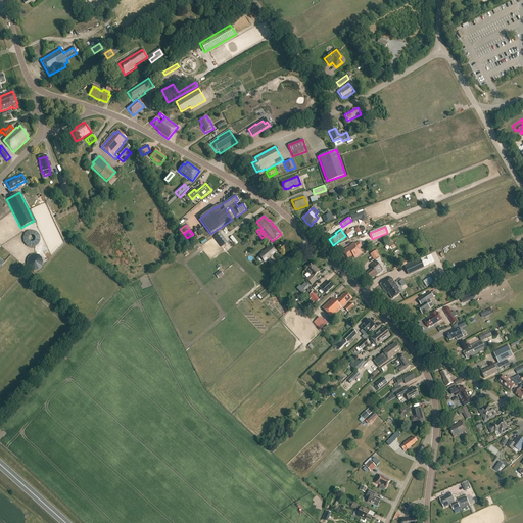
[(354,258),(362,253),(359,249),(362,246),(359,242),(355,245),(353,243),(347,248),(344,250),(345,251),(343,253),(348,259),(352,255),(354,258)]
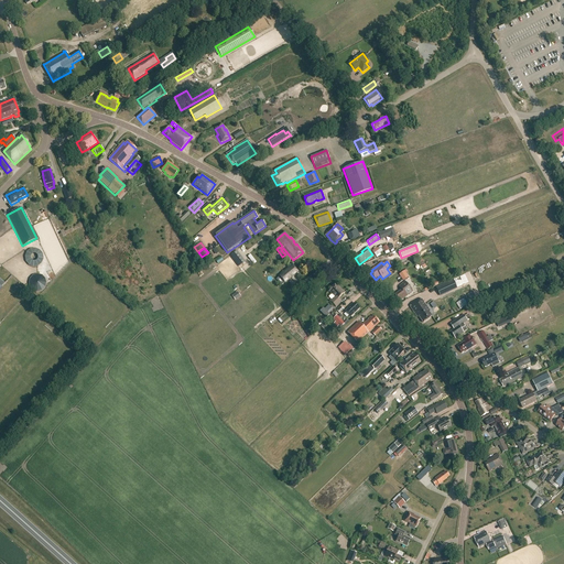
[(279,275),(285,284),(300,272),(293,264),(279,275)]
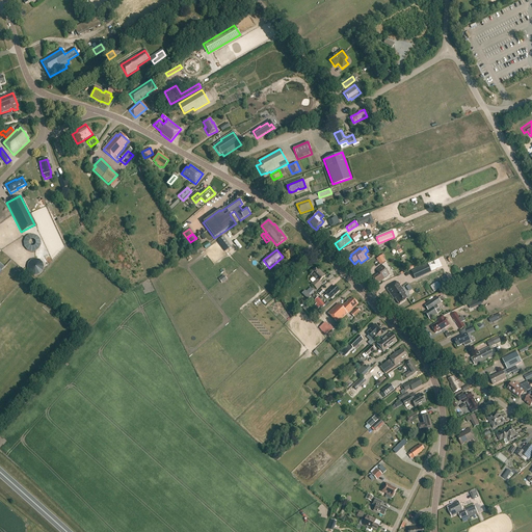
[(382,254),(376,258),(380,264),(386,261),(383,257),(384,256),(382,254)]
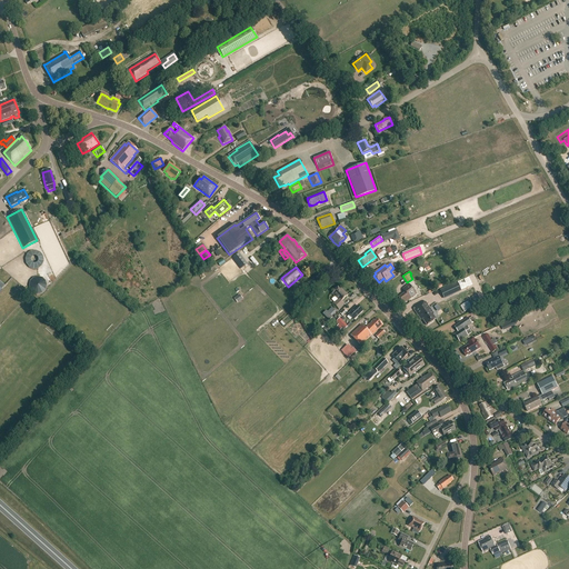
[(457,282),(439,290),(443,298),(460,290),(457,282)]
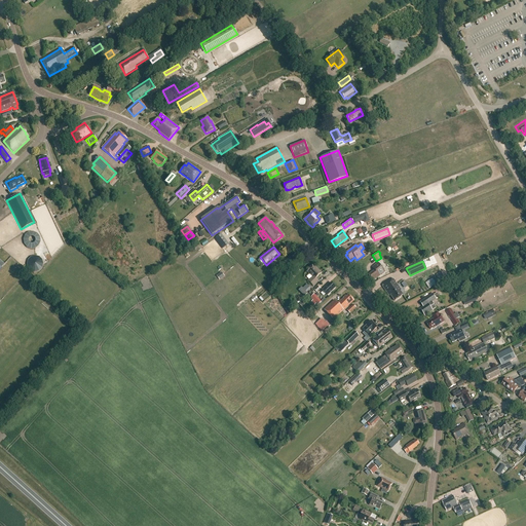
[(368,275),(373,282),(385,272),(379,265),(378,263),(372,267),(375,270),(368,275)]
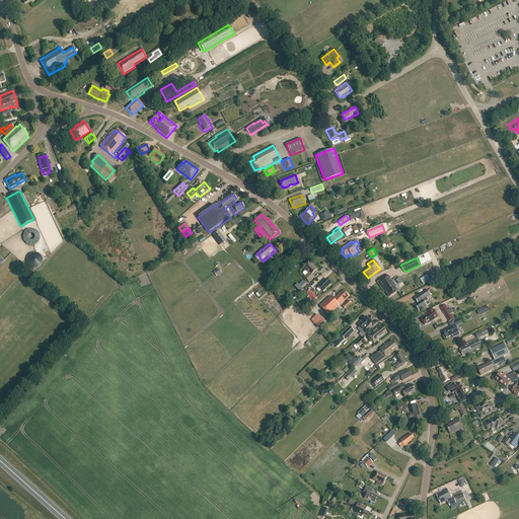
[(304,278),(309,283),(314,278),(311,275),(317,270),(309,262),(302,268),(308,274),(304,278)]
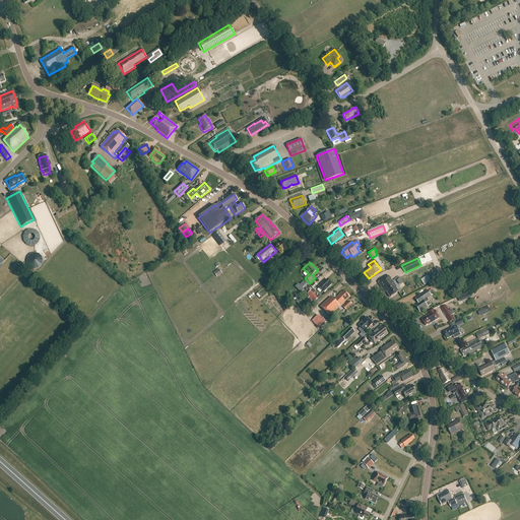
[(413,273),(407,276),(411,282),(416,278),(413,273)]
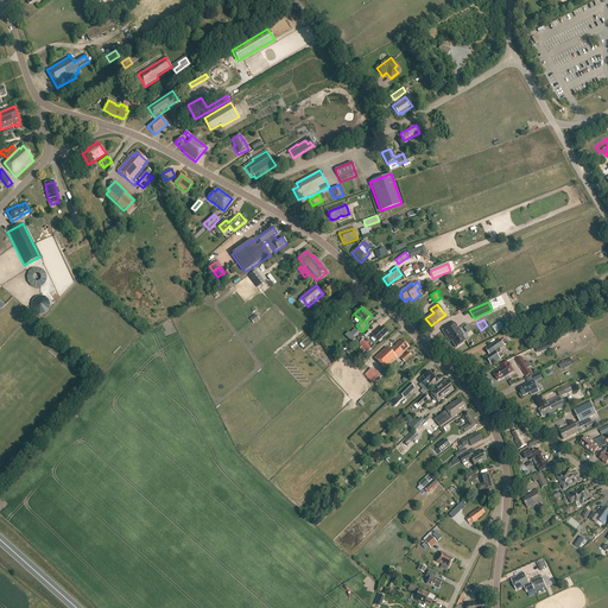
[(454,323),(442,331),(450,342),(451,341),(456,348),(466,342),(462,337),(463,336),(458,328),(457,329),(456,327),(457,327),(454,323)]
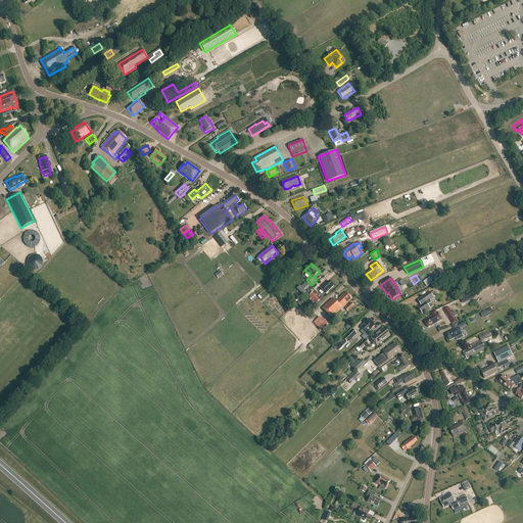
[(321,289),(325,294),(331,288),(330,288),(333,286),(329,281),(321,289)]
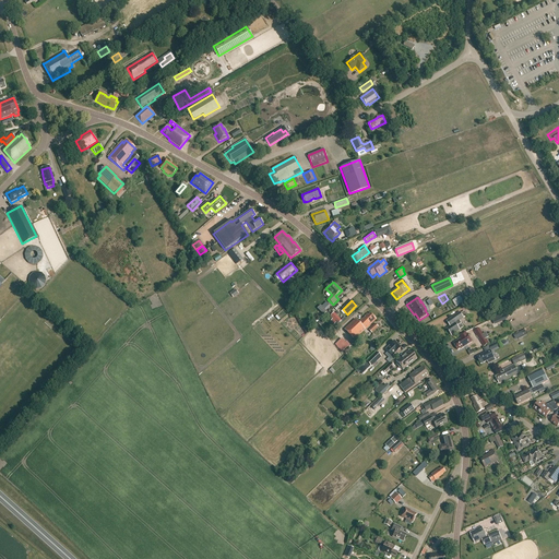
[(460,321),(464,318),(460,312),(447,321),(451,326),(448,329),(452,335),(460,330),(464,328),(462,323),(460,321)]
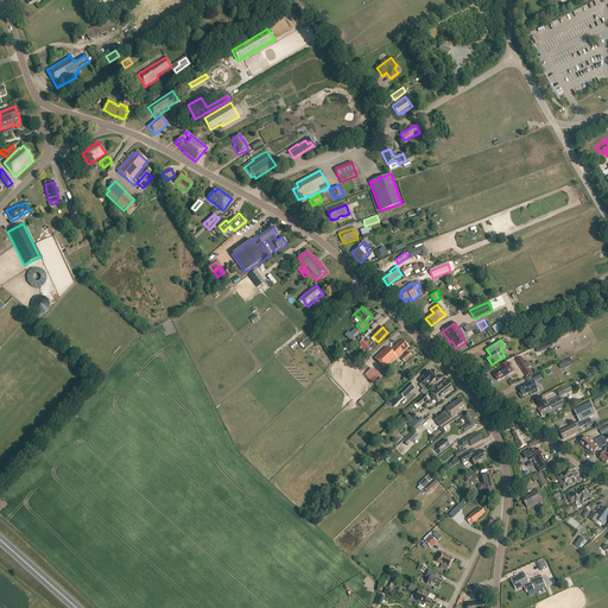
[(360,349),(363,353),(366,352),(367,353),(371,350),(363,341),(359,344),(362,347),(360,349)]
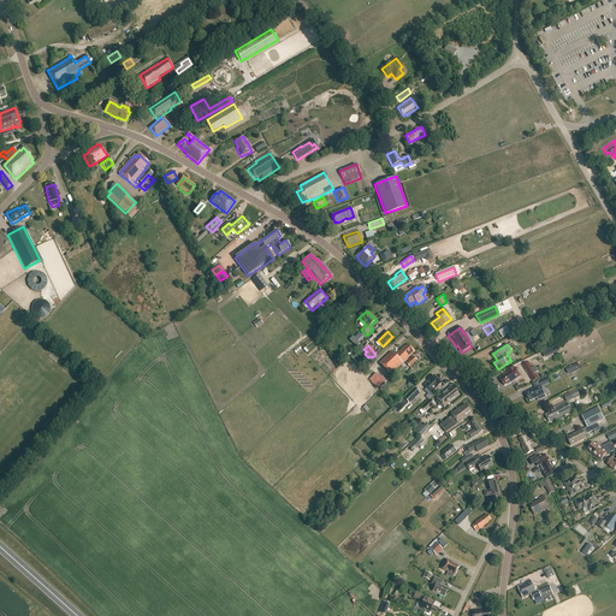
[(400,351),(395,355),(391,351),(379,363),(390,375),(414,351),(408,345),(406,348),(404,347),(402,349),(403,350),(401,353),(400,351)]
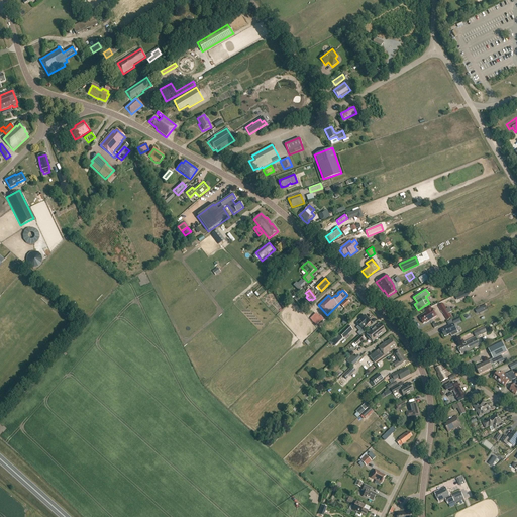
[(454,296),(456,300),(469,294),(467,290),(454,296)]
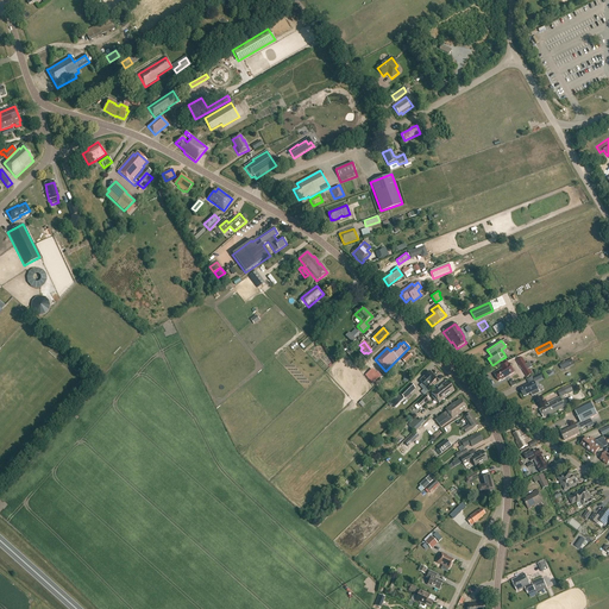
[(402,360),(405,364),(412,357),(409,353),(402,360)]
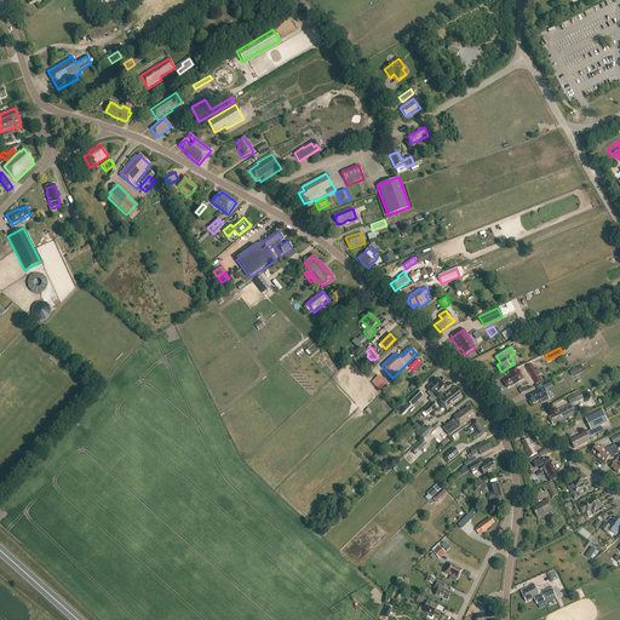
[(526,368),(537,384),(541,380),(532,365),(526,368)]
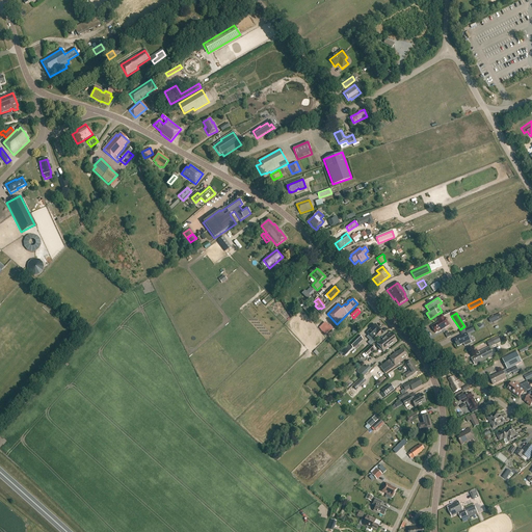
[(499,314),(488,319),(490,323),(499,319),(497,317),(500,316),(499,314)]
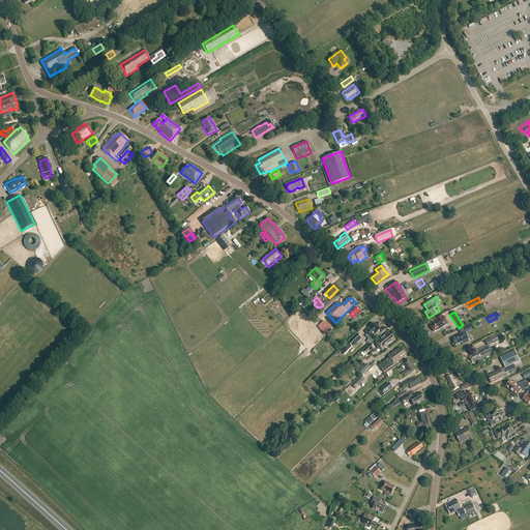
[(435,318),(437,321),(430,325),(434,332),(437,330),(438,331),(447,324),(443,317),(441,314),(435,318)]
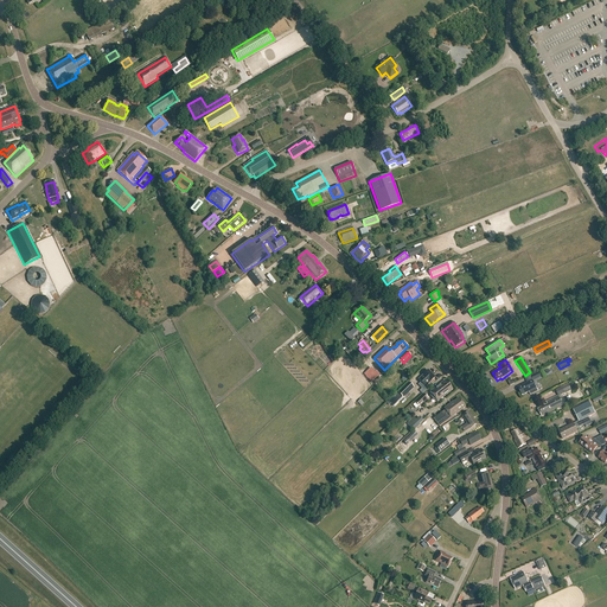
[(379,376),(376,371),(375,372),(371,369),(364,375),(371,383),(379,376)]
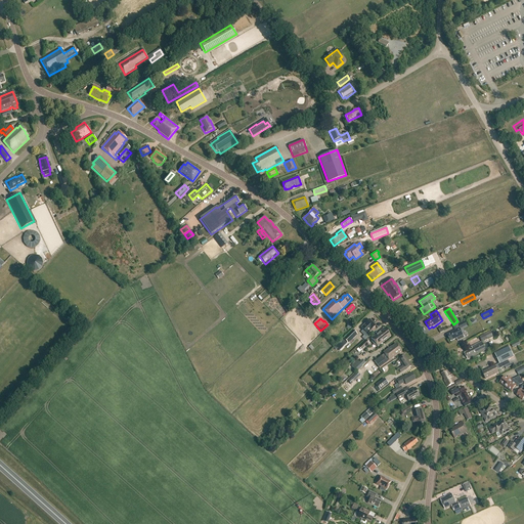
[(361,329),(367,335),(370,331),(376,326),(369,320),(364,324),(365,324),(361,329)]
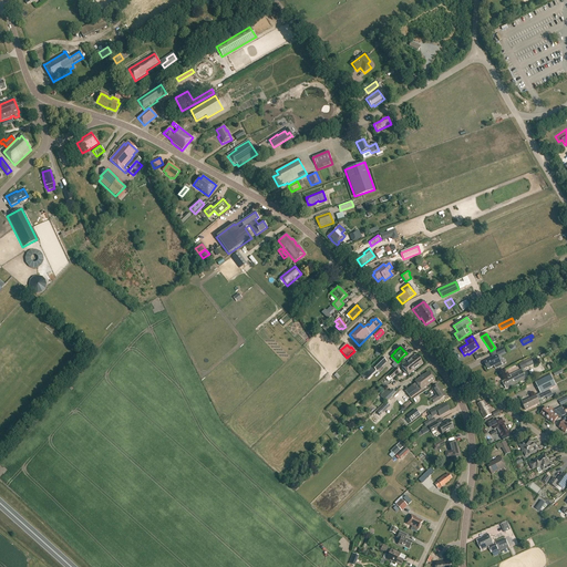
[(402,367),(409,375),(423,364),(415,356),(402,367)]
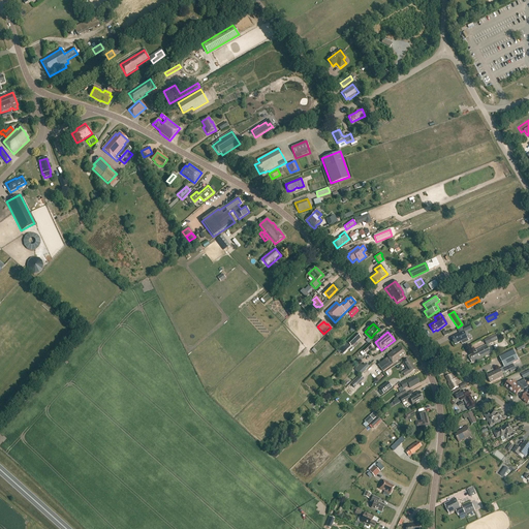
[(452,338),(455,345),(461,342),(463,344),(469,341),(464,332),(452,338)]
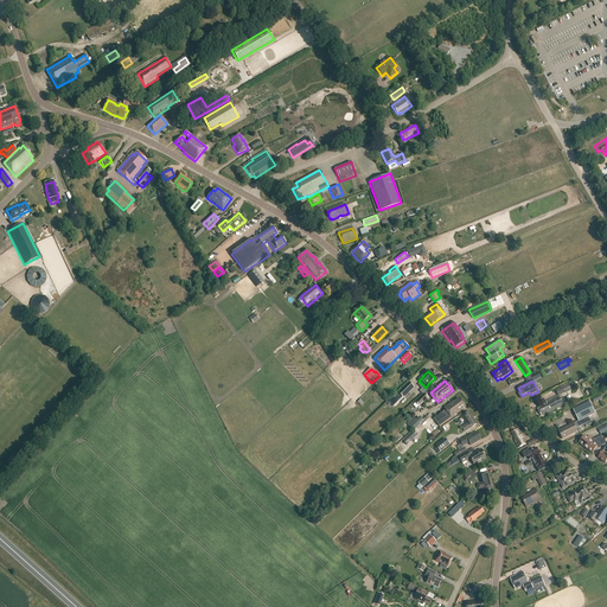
[(413,389),(408,384),(404,388),(398,394),(403,400),(413,389)]
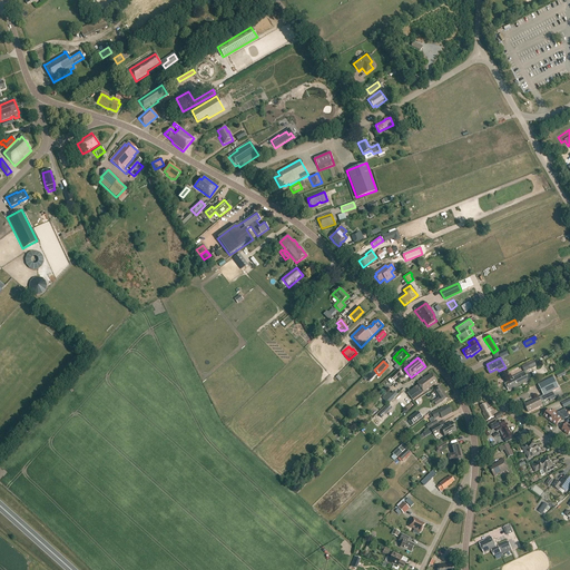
[(521,366),(523,372),(536,366),(533,361),(527,364),(527,363),(521,366)]
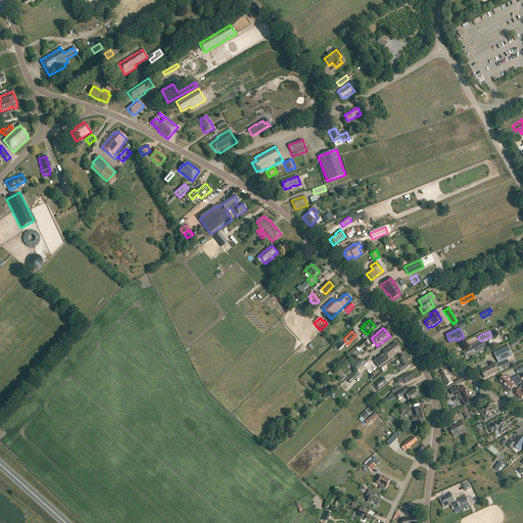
[(366,340),(359,347),(362,351),(370,343),(366,340)]
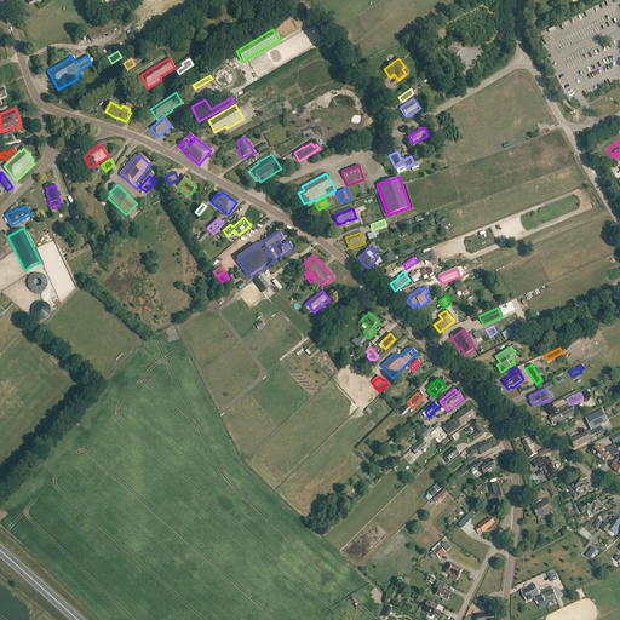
[(575,414),(570,405),(566,407),(567,408),(564,409),(564,408),(563,408),(558,411),(560,413),(556,415),(556,414),(552,415),(554,417),(550,419),(554,425),(568,418),(575,414)]
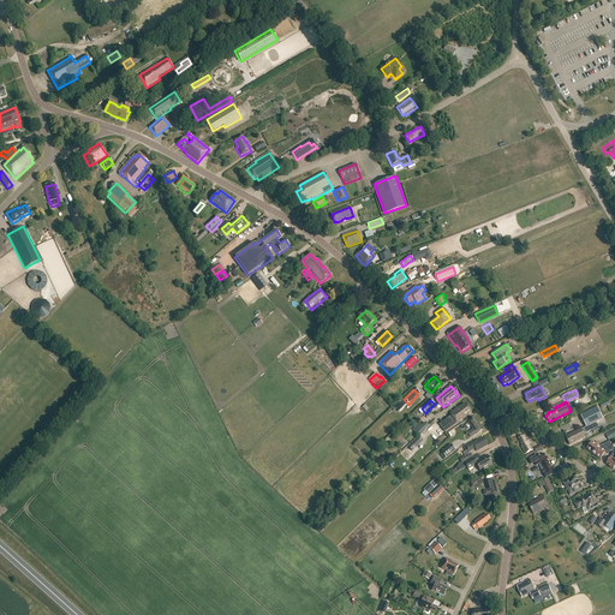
[(449,415),(451,416),(439,424),(445,433),(457,423),(457,424),(471,413),(465,404),(459,408),(459,407),(449,415)]
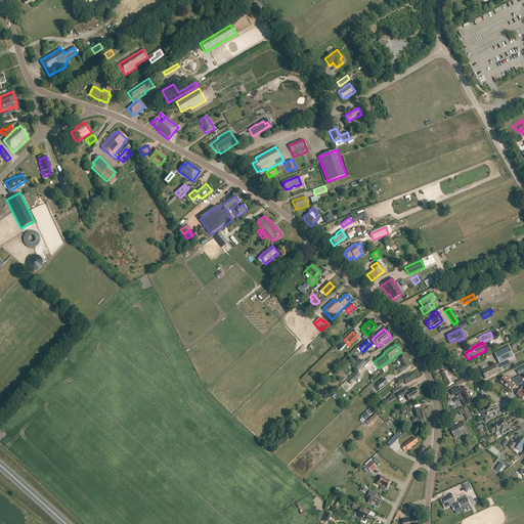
[(495,366),(482,373),(486,380),(499,374),(497,370),(505,366),(506,368),(511,366),(509,360),(514,357),(509,348),(495,354),(499,364),(495,366)]
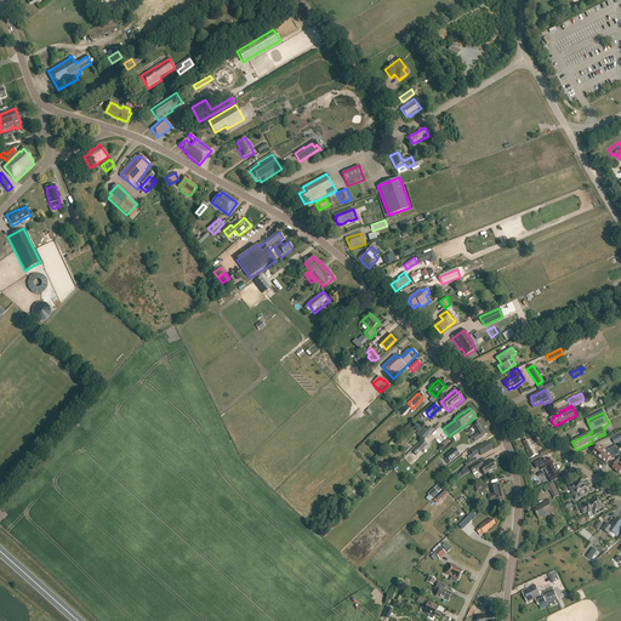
[(473,438),(476,442),(480,438),(480,439),(488,434),(479,422),(473,426),(478,434),(473,438)]
